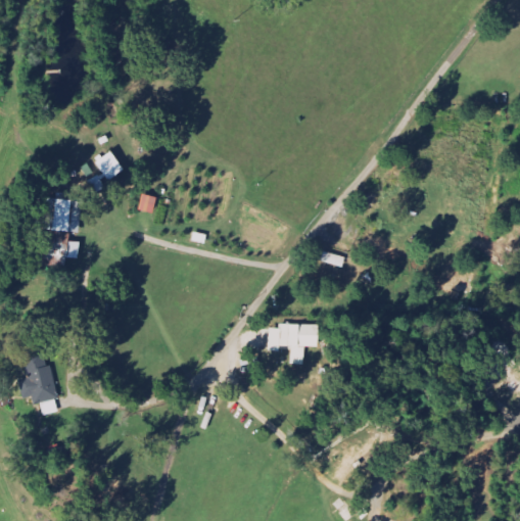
[(151,214),(155,197),(141,194),(137,209),(151,214)]
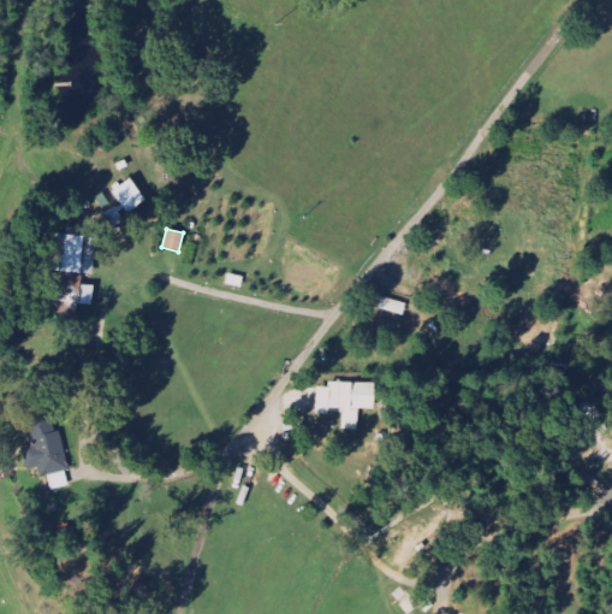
[(91,275),(94,237),(53,234),(49,270),(91,275)]
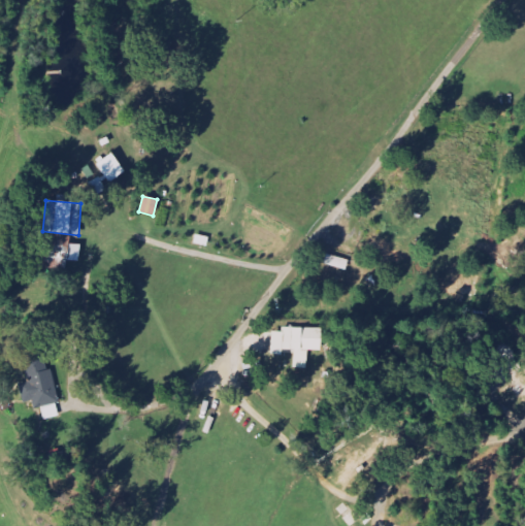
[(65,260),(77,261),(78,244),(67,243),(68,236),(64,235),(62,257),(54,256),(53,267),(64,268),(65,260)]
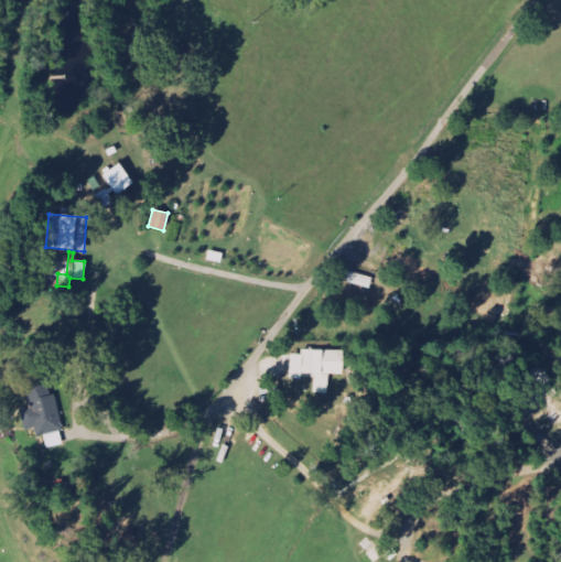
[(343,349),(299,348),(299,353),(289,353),(288,377),(301,378),(301,373),(312,373),(312,391),(326,391),(327,373),(342,373),(343,349)]
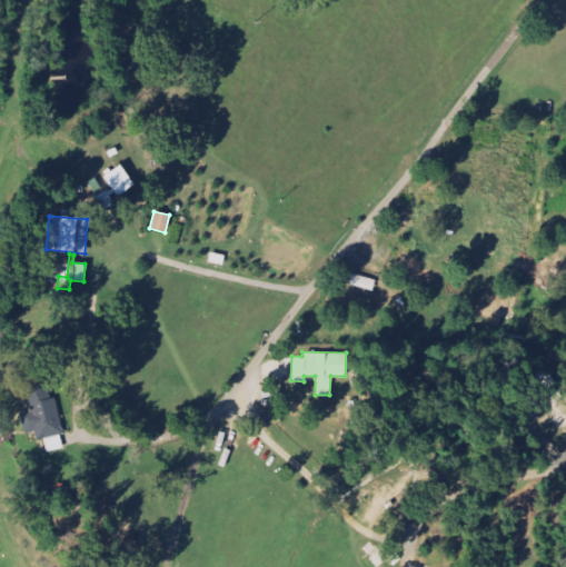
[(19,413),(23,433),(33,430),(36,439),(43,438),(46,450),(63,447),(48,380),(22,386),(28,410),(19,413)]
